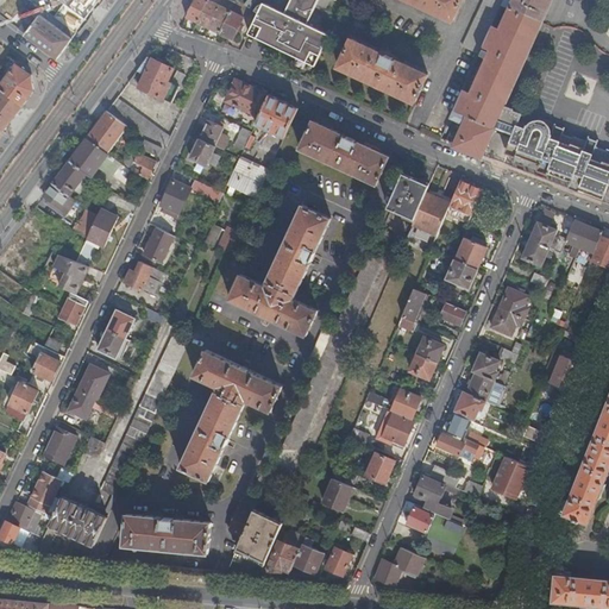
[(195,0),(188,17),(199,23),(209,0),(195,0)]
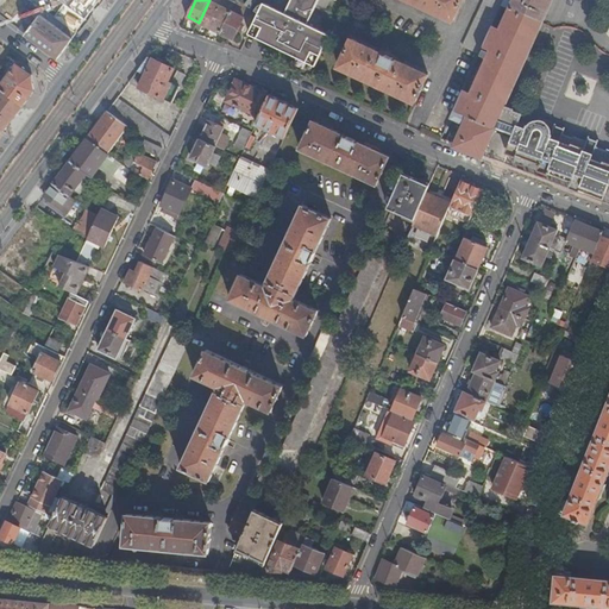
[(209,0),(199,23),(211,27),(221,5),(211,0),(209,0)]
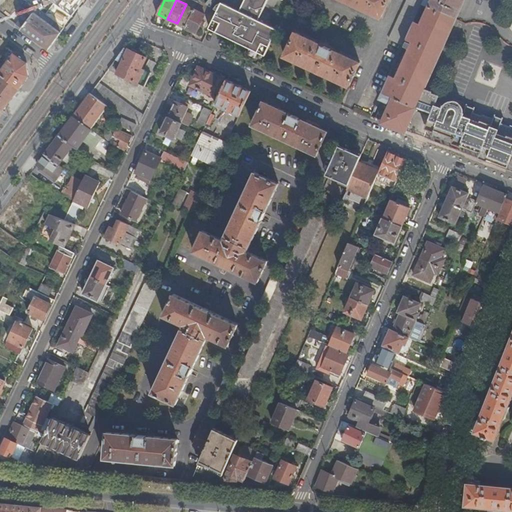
[(187,0),(186,4),(196,9),(199,2),(194,0),(187,0)]
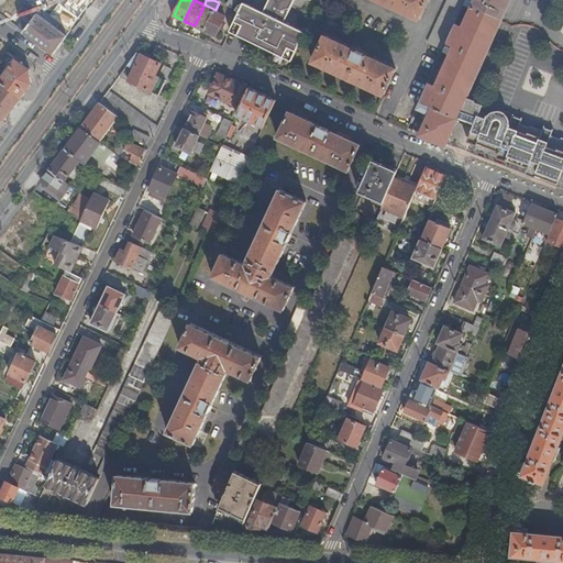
[(252,41),(293,61),(306,31),(287,22),(296,0),(271,0),(265,12),(252,41)]
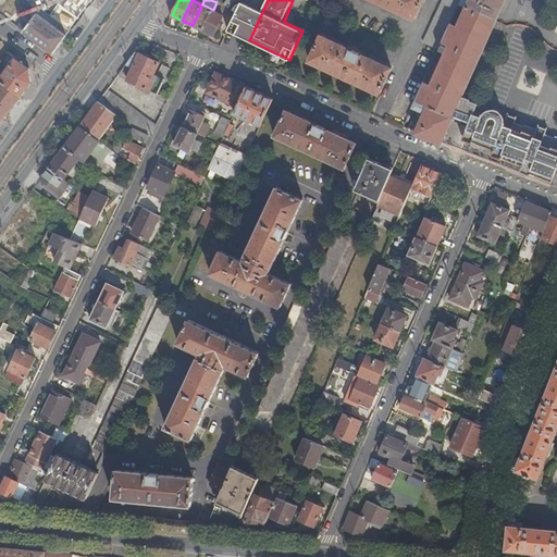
[(375,0),(415,19),(423,0),(375,0)]
